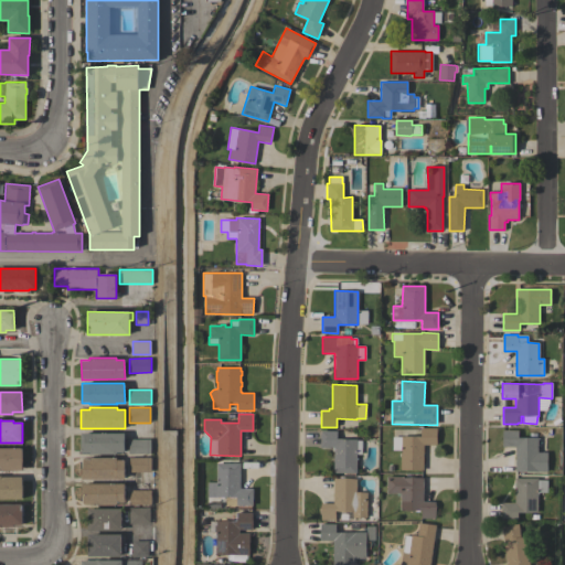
[(423,470),(401,470),(401,450),(392,450),(392,437),(401,437),(401,436),(420,437),(420,428),(437,428),(436,445),(424,445),(423,470)]
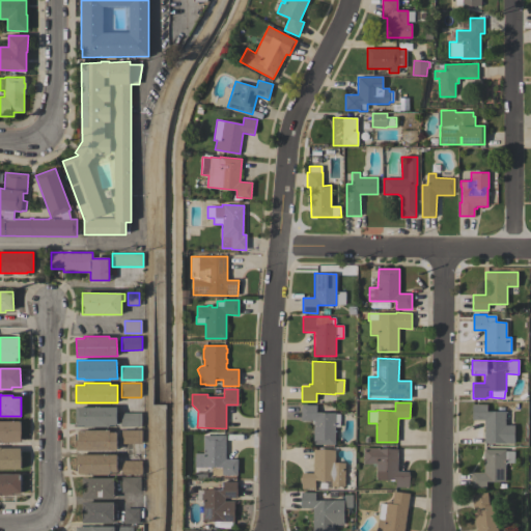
[(335,414),(340,414),(339,426),(335,426),(335,445),(313,444),(313,423),(312,423),(312,420),(301,420),(301,404),(316,404),(316,413),(335,413),(335,414)]
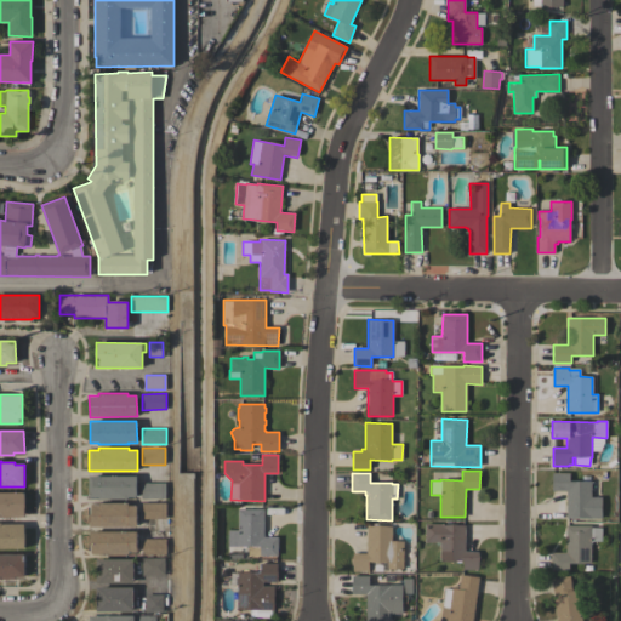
[(591,497),(602,497),(602,518),(567,518),(567,491),(552,491),(552,473),(569,473),(569,480),(591,480),(591,497)]
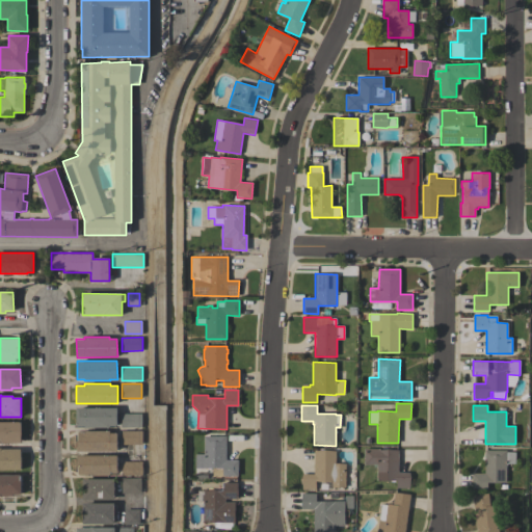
[(117,407),(117,426),(110,426),(110,427),(85,427),(85,426),(76,426),(76,407),(117,407)]
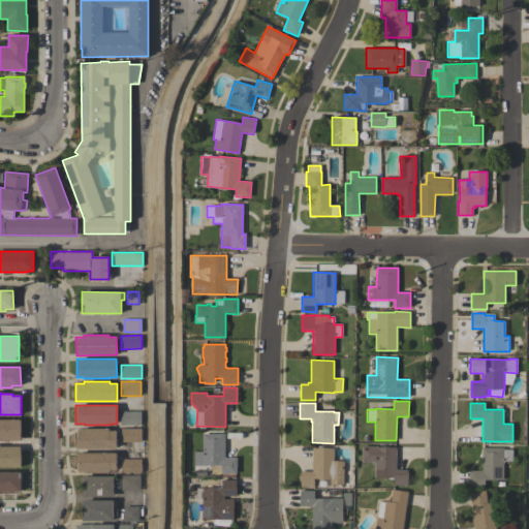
[(142,411),(142,425),(121,425),(121,411),(142,411)]
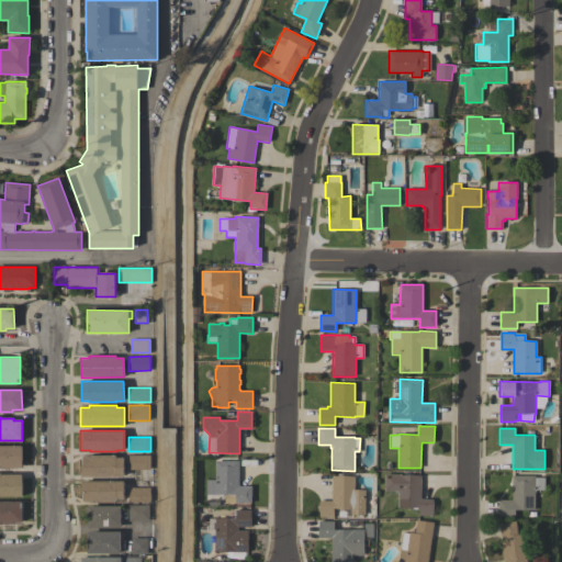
[(0,446),(22,446),(22,468),(0,468),(0,446)]
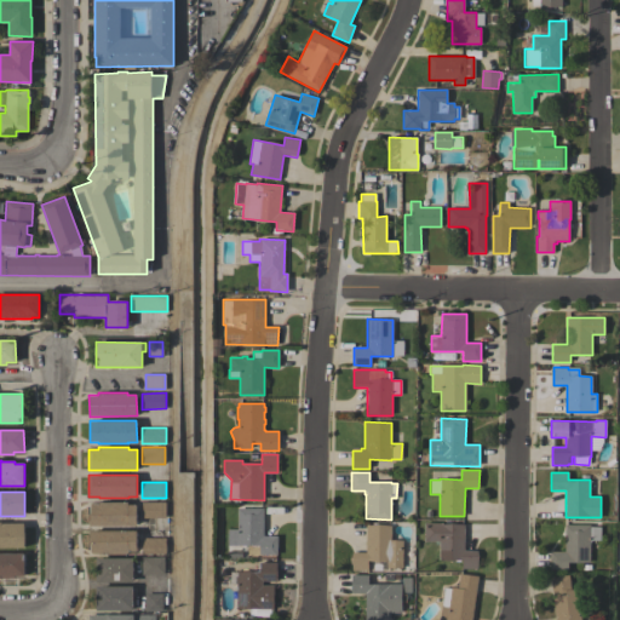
[(90,526),(90,514),(91,514),(91,504),(99,504),(99,501),(128,501),(128,505),(137,505),(137,526),(90,526)]
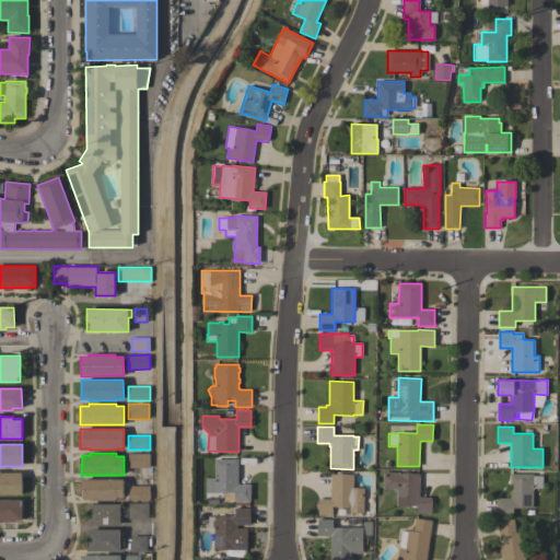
[(150,453),(150,468),(128,468),(128,454),(150,453)]
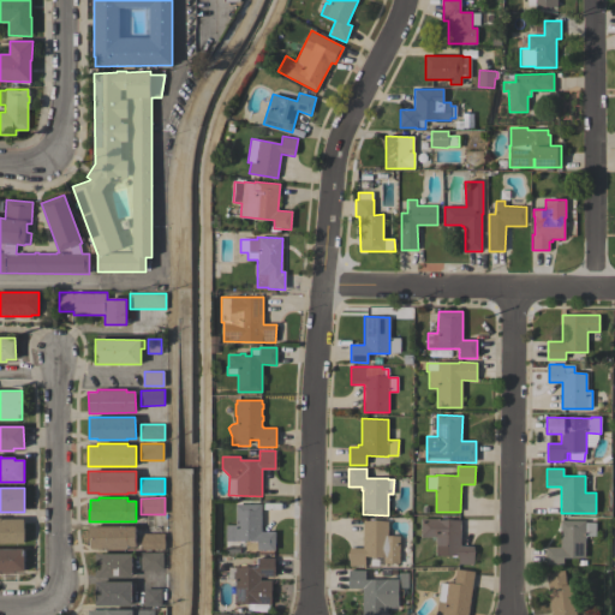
[(261,532),(275,532),(275,550),(258,550),(257,541),(226,541),(226,525),(237,525),(237,505),(261,505),(261,532)]
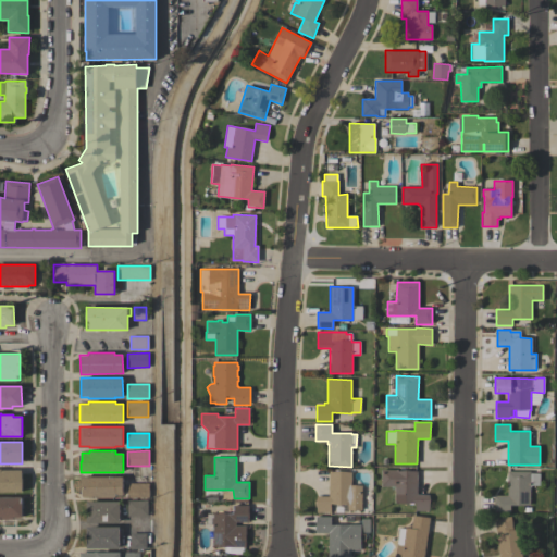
[(0,469),(1,469),(1,470),(22,470),(22,492),(0,492),(0,469)]
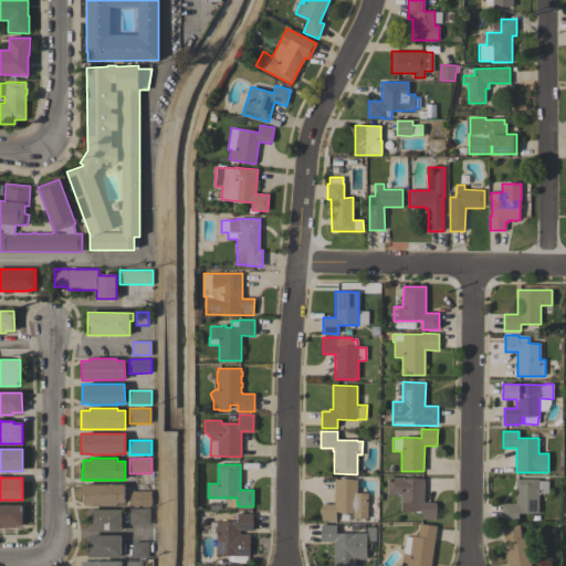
[(423,502),(436,503),(436,521),(421,521),(421,511),(400,511),(400,494),(387,494),(388,478),(402,478),(402,479),(423,479),(423,502)]
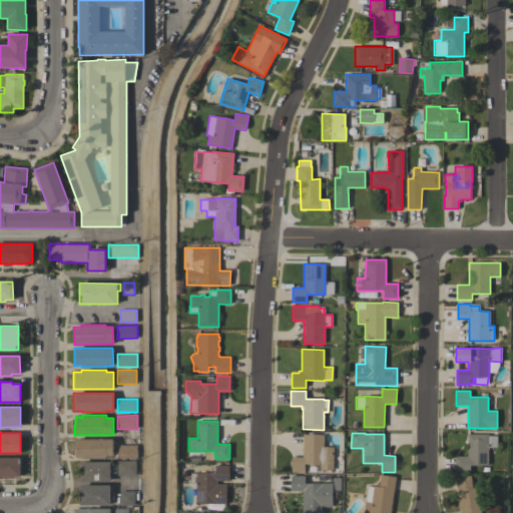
[(303,435),(324,435),(324,447),(333,447),(333,470),(321,470),(321,464),(304,464),(304,472),(291,472),(292,457),(303,457),(303,435)]
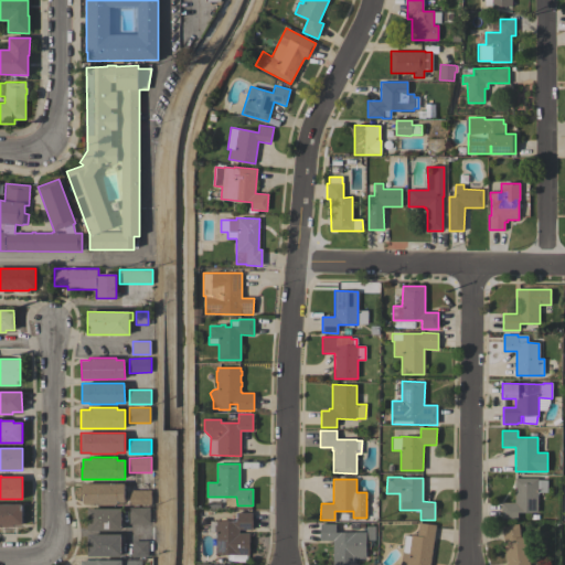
[(514,479),(537,479),(537,480),(547,480),(547,492),(537,492),(537,512),(518,512),(518,519),(501,519),(501,502),(514,502),(514,479)]
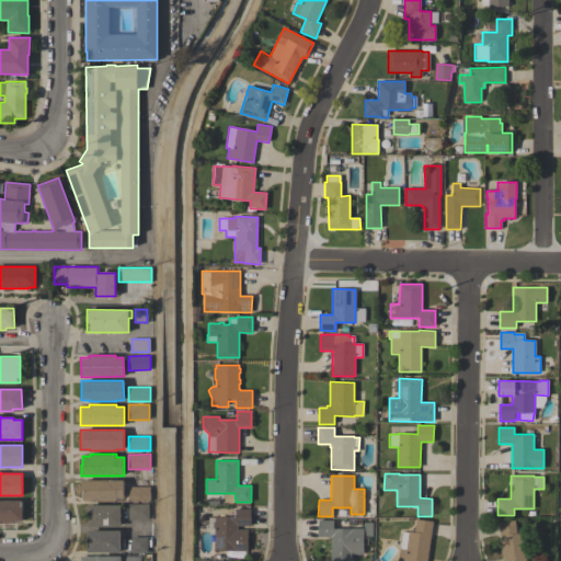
[(124,480),(124,499),(116,499),(116,502),(89,502),(89,500),(83,500),(82,490),(81,490),(81,480),(124,480)]
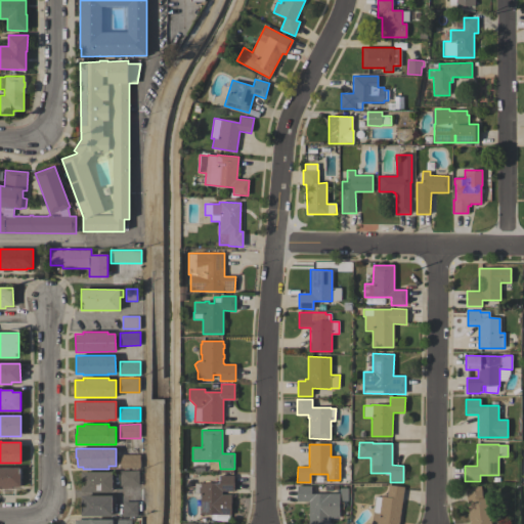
[(120,468),(120,454),(141,454),(141,468),(120,468)]
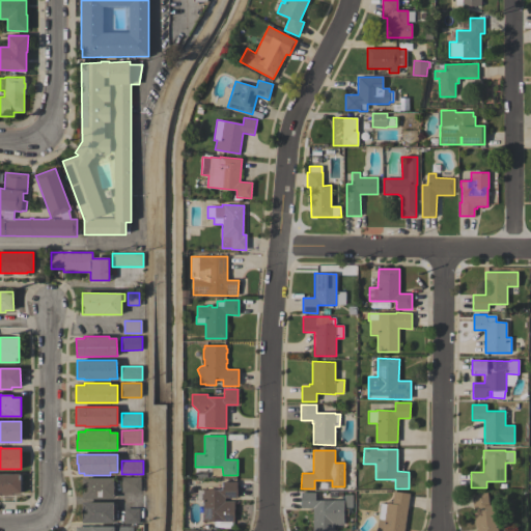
[(0,474),(20,474),(20,480),(21,480),(21,493),(12,493),(12,495),(1,495),(1,496),(0,496),(0,474)]
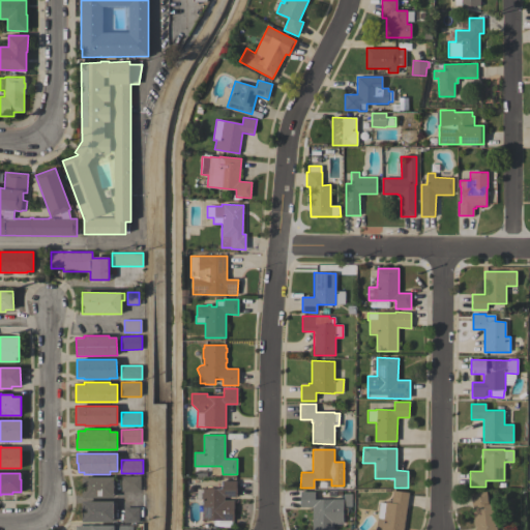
[(141,491),(121,492),(121,476),(141,476),(141,491)]
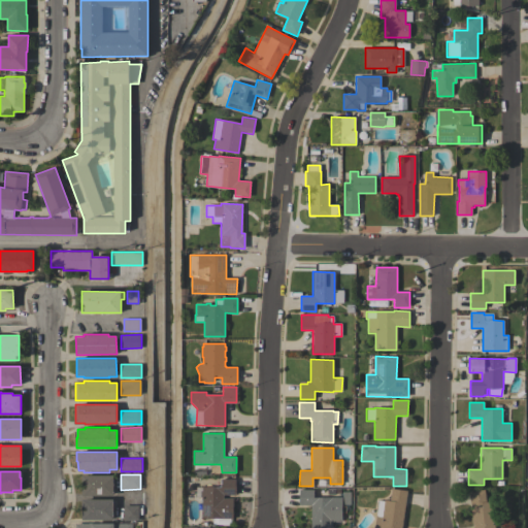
[(113,475),(113,495),(81,496),(81,475),(113,475)]
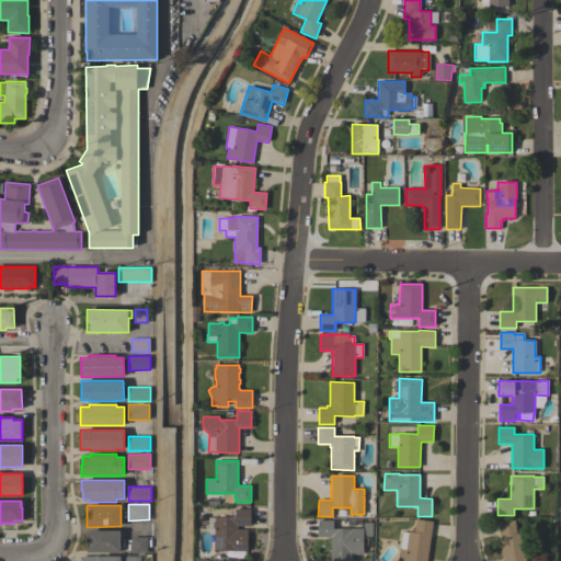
[(215,528),(207,528),(207,517),(215,517),(215,516),(236,517),(236,508),(251,508),(251,526),(238,525),(238,529),(248,529),(248,550),(215,550),(215,528)]
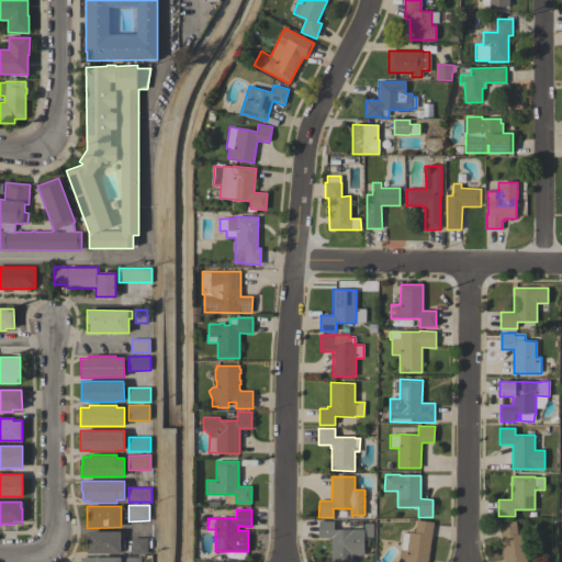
[(427,561),(397,561),(402,532),(408,534),(408,532),(415,532),(417,519),(434,523),(427,561)]
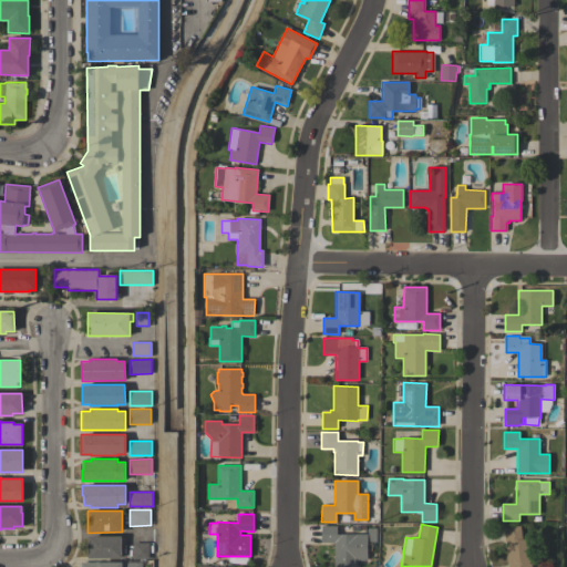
[(333,566),(333,543),(321,543),(321,525),(337,525),(337,534),(366,534),(366,560),(357,560),(357,566),(333,566)]
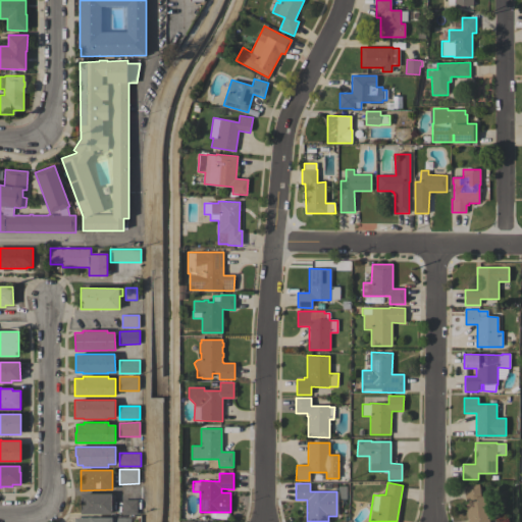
[(467,521),(464,485),(479,483),(480,496),(486,496),(489,521),(467,521)]
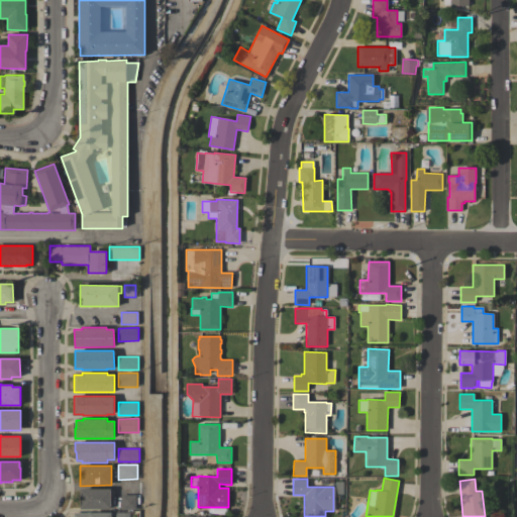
[(334,496),(334,483),(342,483),(342,496),(334,496)]
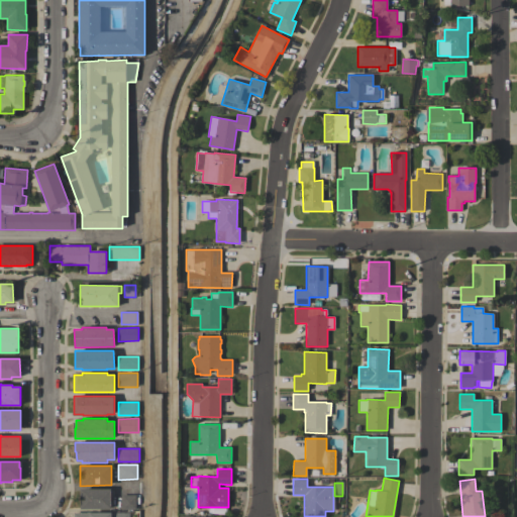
[(80,509),(80,489),(111,489),(111,509),(80,509)]
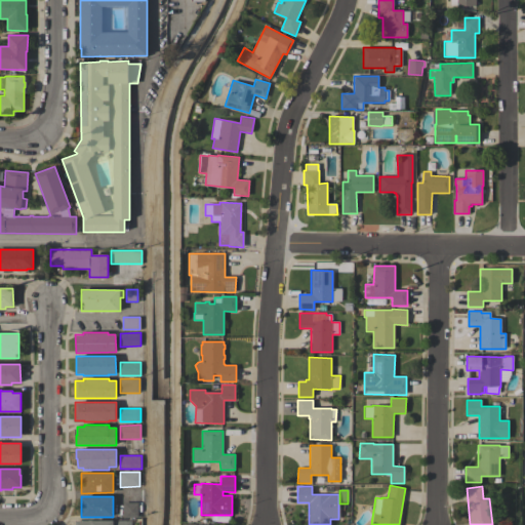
[(138,502),(138,517),(123,517),(123,502),(138,502)]
